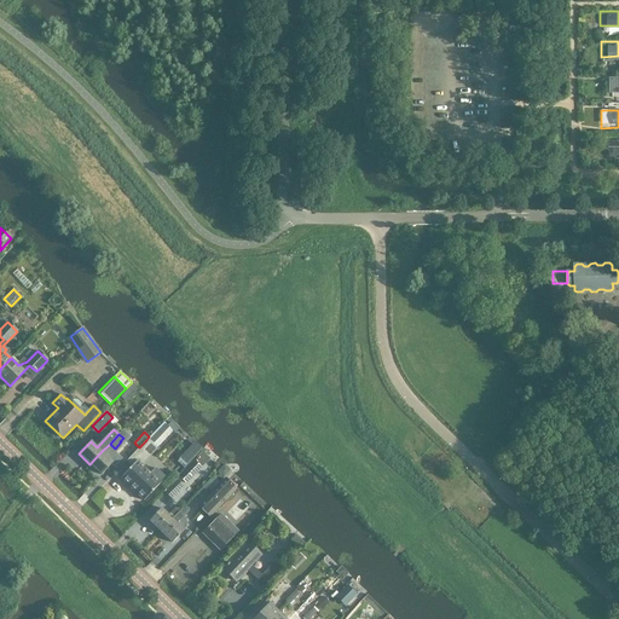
[(156,450),(146,440),(142,444),(126,461),(132,466),(120,478),(144,501),(160,482),(158,481),(163,476),(155,468),(150,474),(142,466),(156,450)]
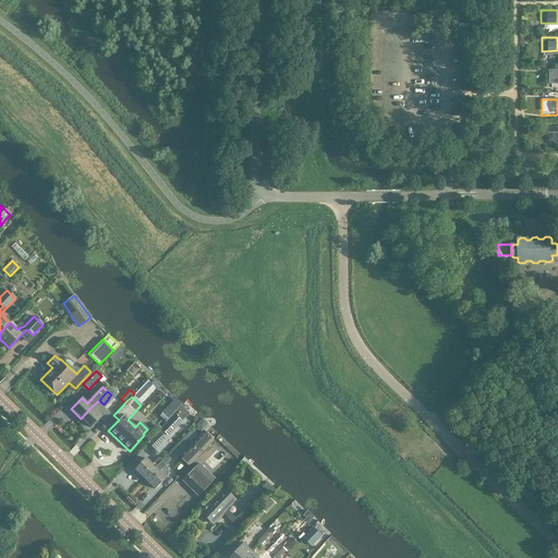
[(108,420),(120,408),(114,402),(102,415),(108,420)]
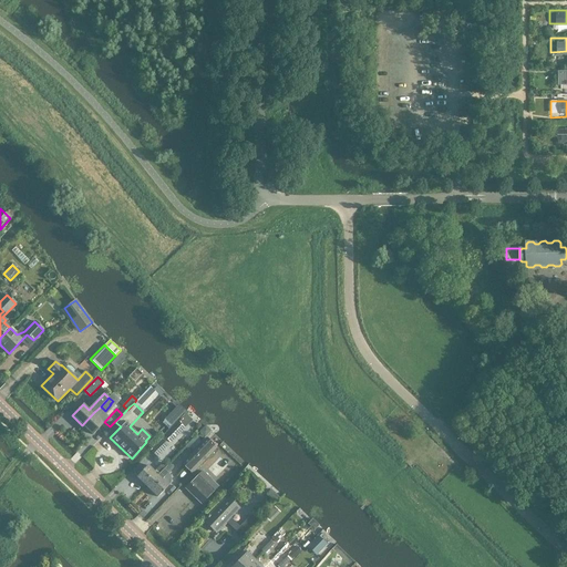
[(93,434),(103,424),(96,418),(99,415),(94,412),(82,425),(93,434)]
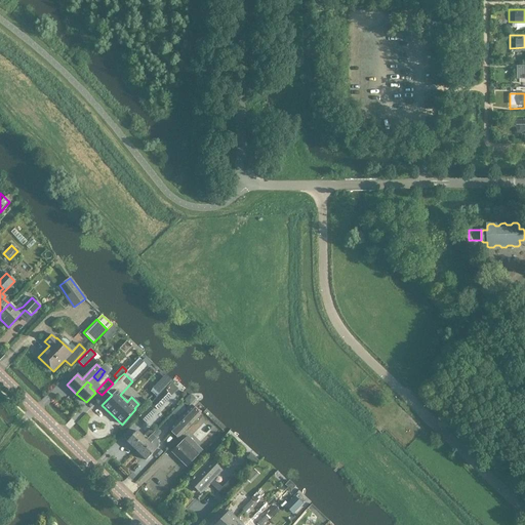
[(177,439),(200,415),(192,406),(168,430),(177,439)]
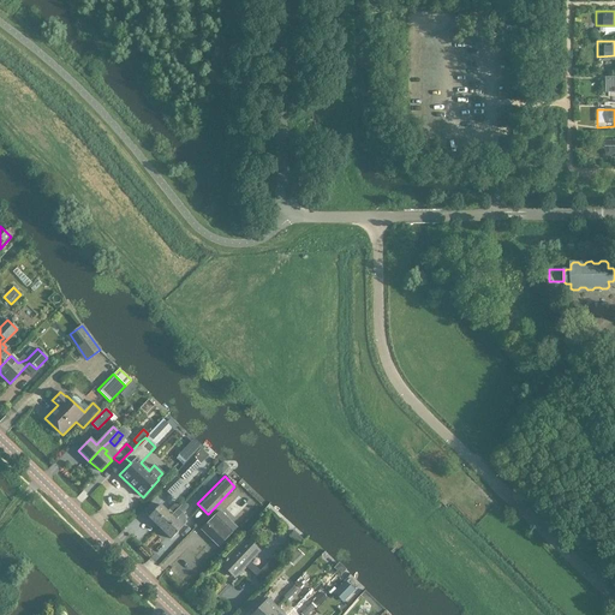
[(171,496),(183,483),(175,477),(163,489),(171,496)]
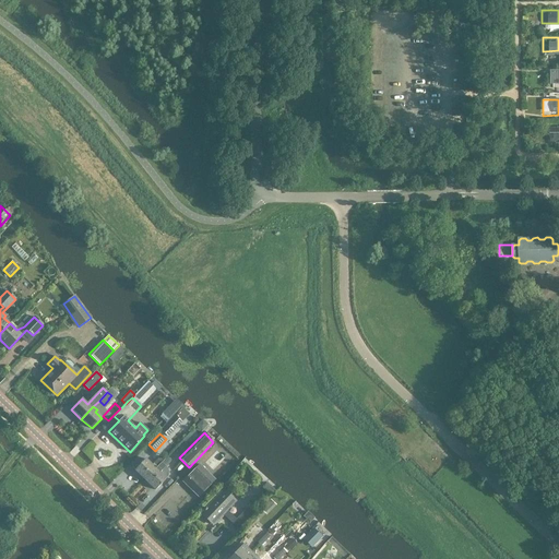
[(145,480),(164,461),(163,461),(159,458),(152,465),(145,459),(134,470),(145,480)]
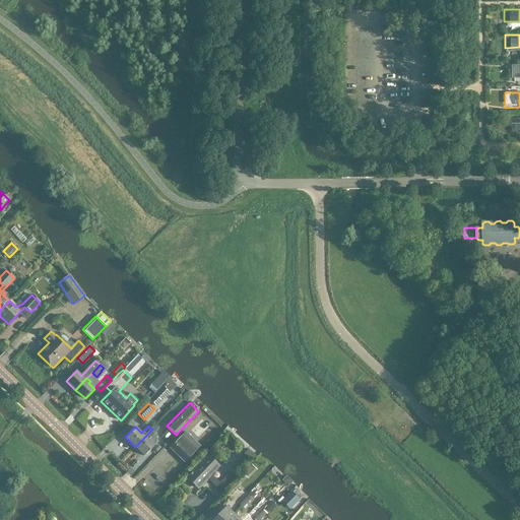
[(155,435),(154,434),(158,430),(158,429),(158,428),(157,427),(156,427),(155,427),(154,426),(151,429),(152,429),(135,447),(144,456),(154,446),(155,444),(155,443),(156,443),(156,442),(156,441),(156,440),(156,439),(156,438),(156,437),(155,436),(155,435)]
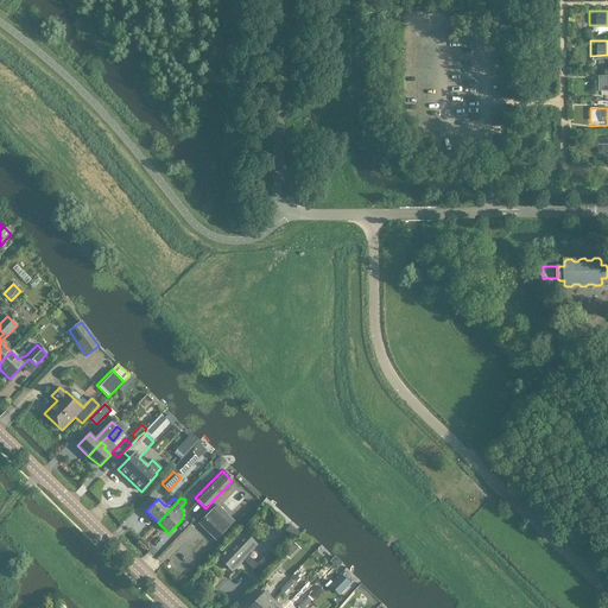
[(245,512),(233,500),(226,507),(238,519),(245,512)]
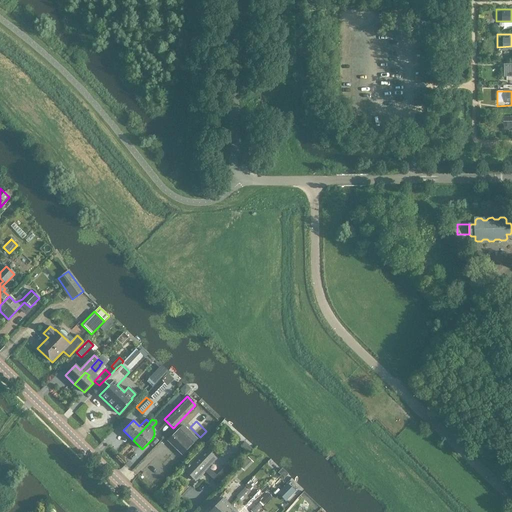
[(181,455),(197,439),(183,426),(168,441),(181,455)]
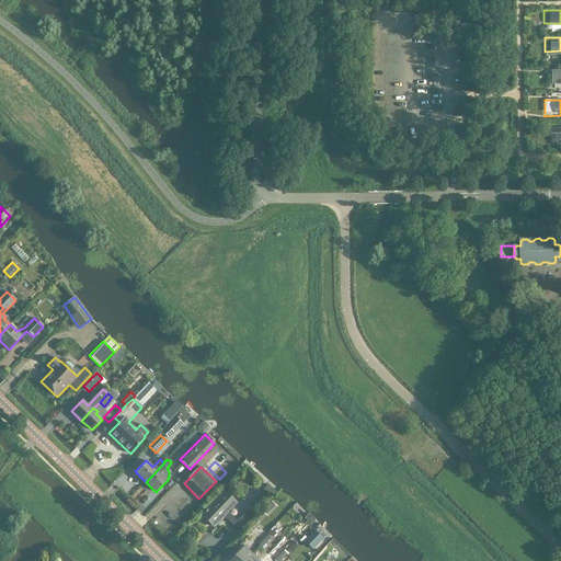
[(227,513),(237,503),(225,492),(202,515),(214,527),(224,516),(239,530),(253,516),(247,511),(237,522),(227,513)]
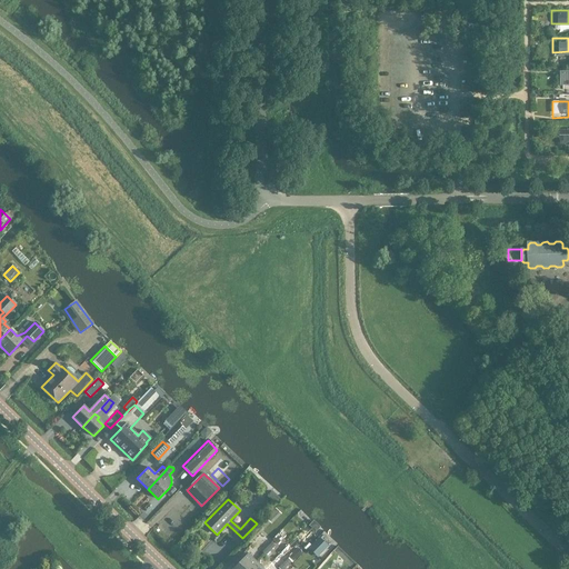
[(268,515),(260,507),(257,510),(265,518),(268,515)]
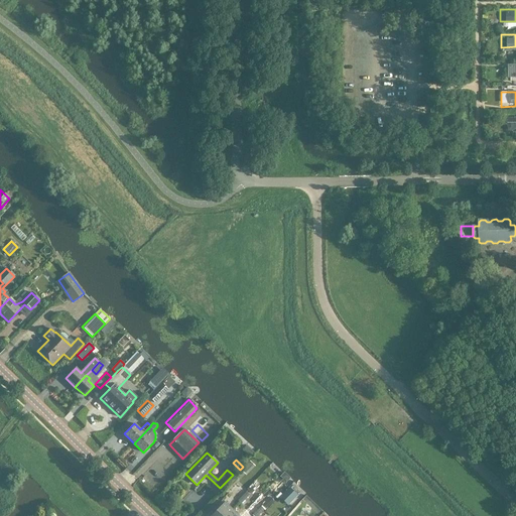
[(246,475),(255,466),(250,462),(241,471),(246,475)]
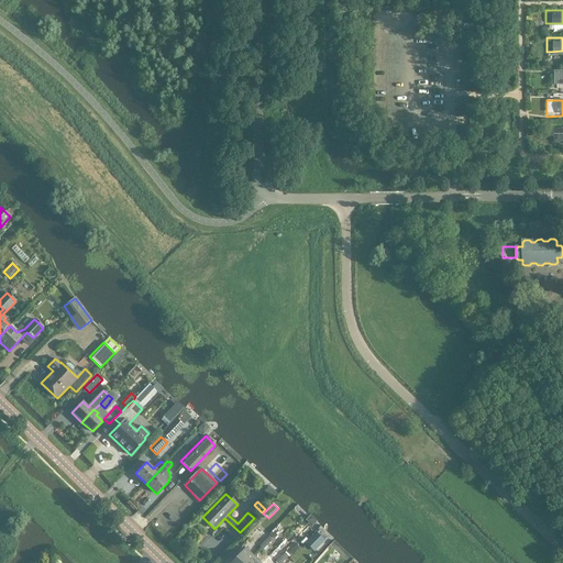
[(315,551),(324,541),(316,532),(306,542),(315,551)]
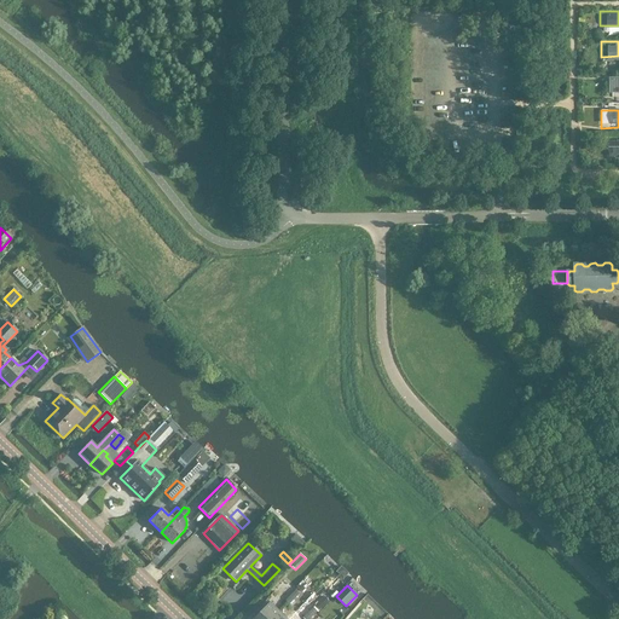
[(289,605),(299,594),(295,590),(285,601),(289,605)]
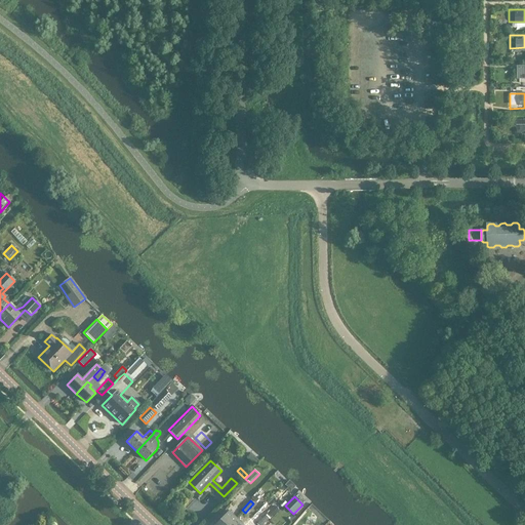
[(271,518),(278,510),(274,506),(267,514),(271,518)]
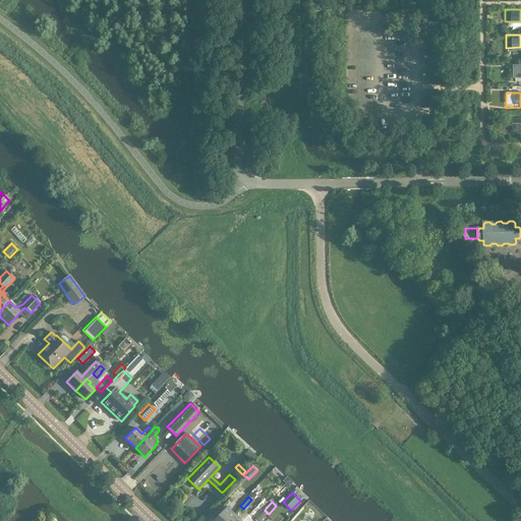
[(227,520),(234,515),(227,507),(213,520),(227,520)]
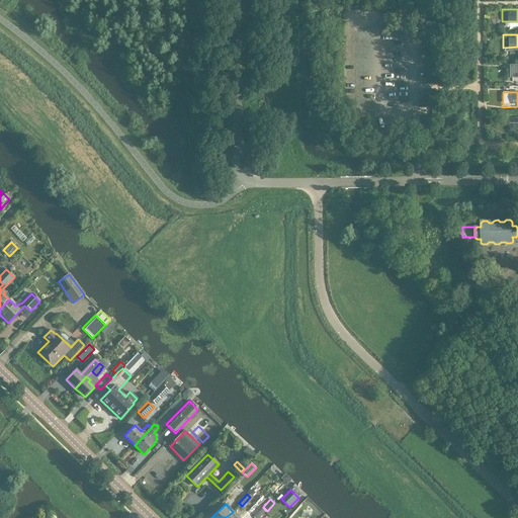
[(254,517),(258,517),(265,511),(262,509),(254,517)]
